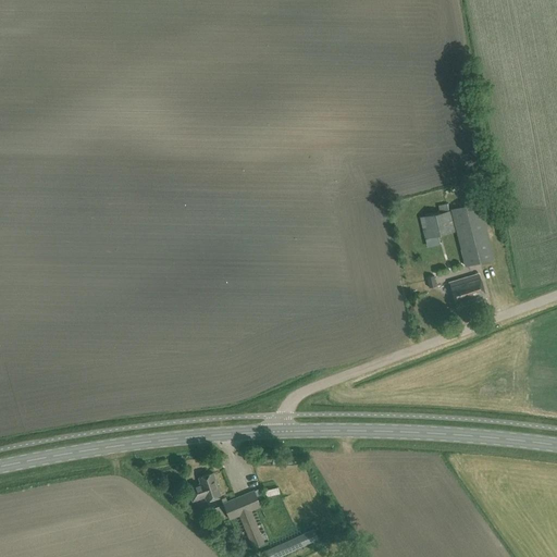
[(471,205),(470,199),(454,203),(456,210),(449,211),(465,267),(493,259),(478,202),(471,205)]
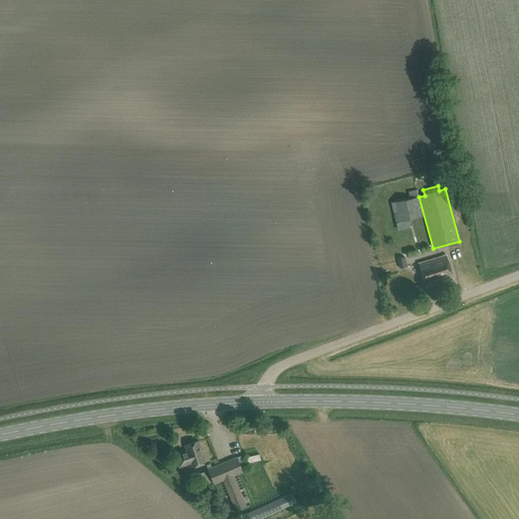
[(417,198),(416,191),(408,193),(410,200),(391,205),(396,223),(424,216),(419,197),(417,198)]
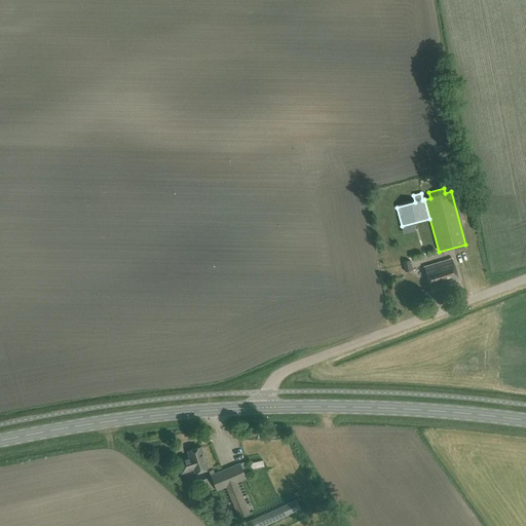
[(459,283),(452,259),(424,267),(431,291),(459,283)]
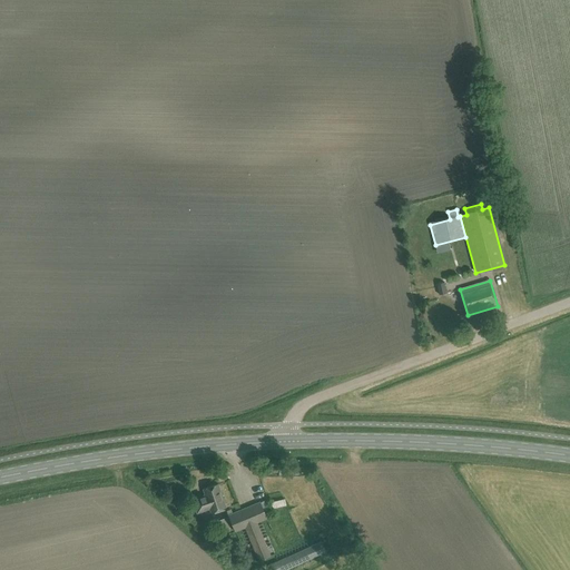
[(226,507),(218,484),(203,489),(205,494),(193,499),(197,513),(209,509),(210,512),(226,507)]
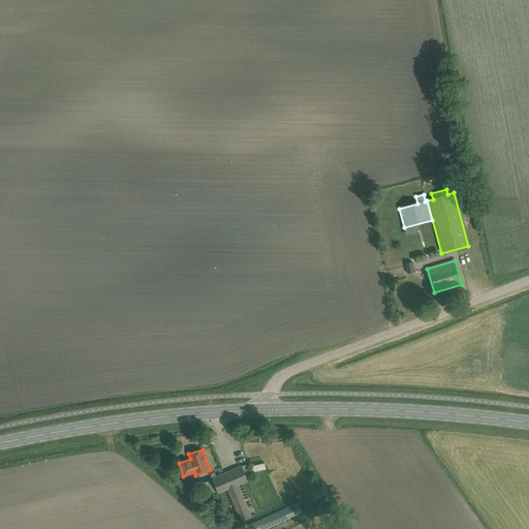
[(265,469),(263,463),(251,466),(252,472),(265,469)]
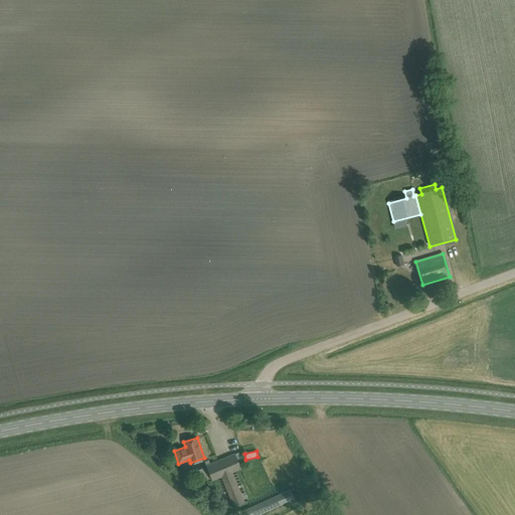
[(241,461),(237,453),(206,466),(212,481),(217,479),(230,508),(246,501),(234,471),(240,469),(238,463),(241,461)]
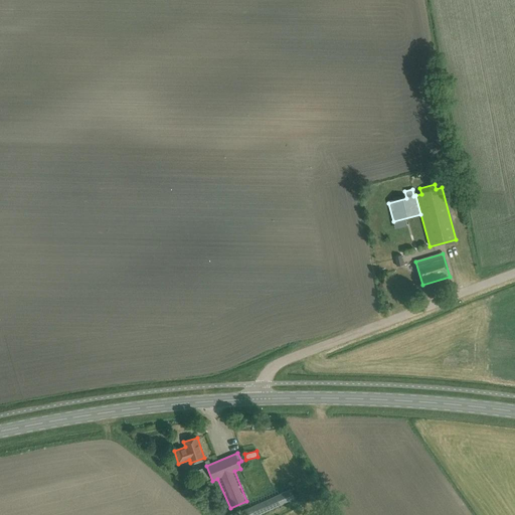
[(288,489),(287,486),(248,504),(249,507),(241,511),(242,514),(258,514),(294,498),(289,488),(288,489)]
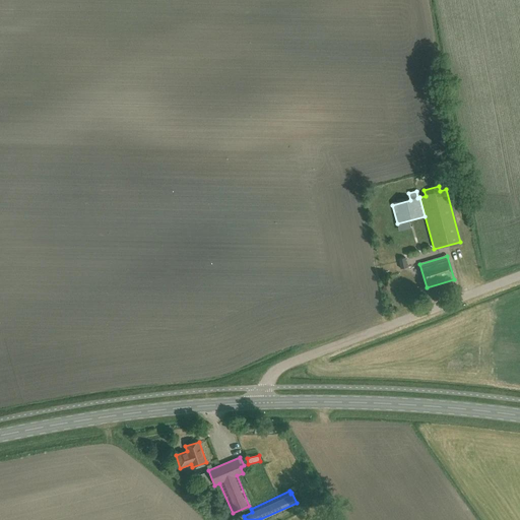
All buildings are outlined.
